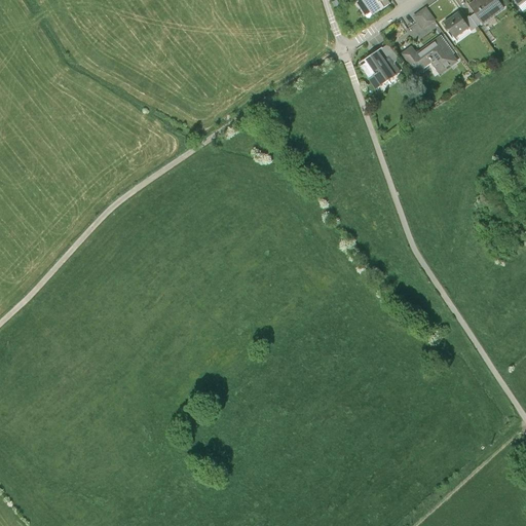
[(368,6),(364,0),(358,5),(362,10),(368,6)]
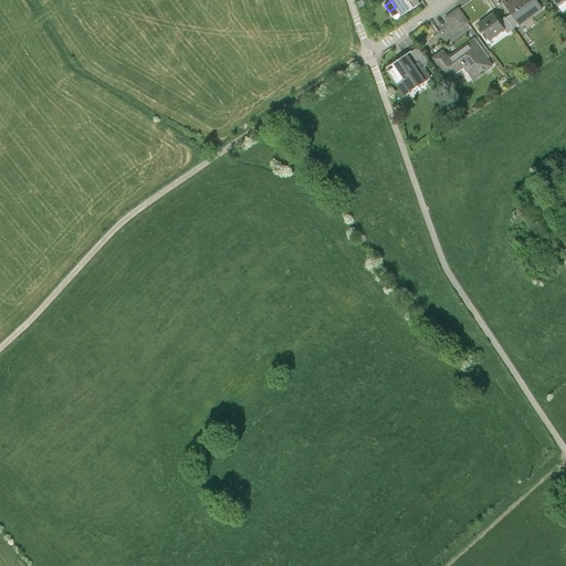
[(391,0),(396,7),(389,11),(394,18),(400,13),(402,18),(421,6),(418,0),(391,0)]
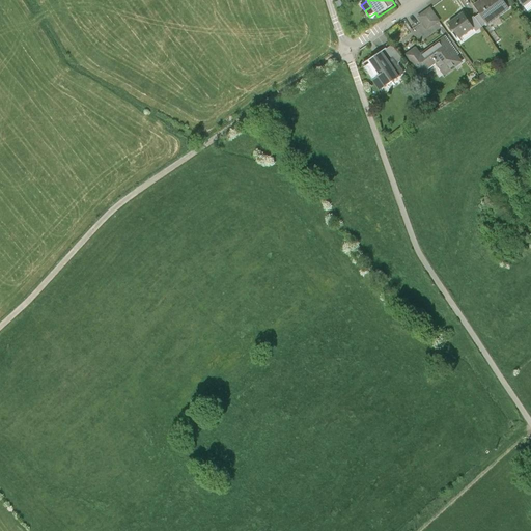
[(508,8),(502,0),(479,0),(473,5),(479,14),(486,24),(508,8)]
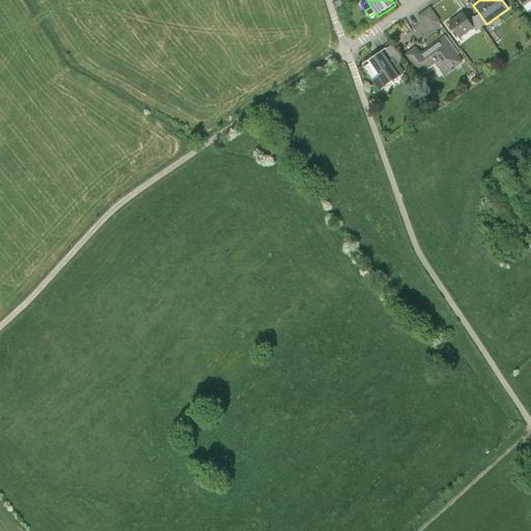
[(530,0),(519,0),(526,9),(530,4),(530,0)]
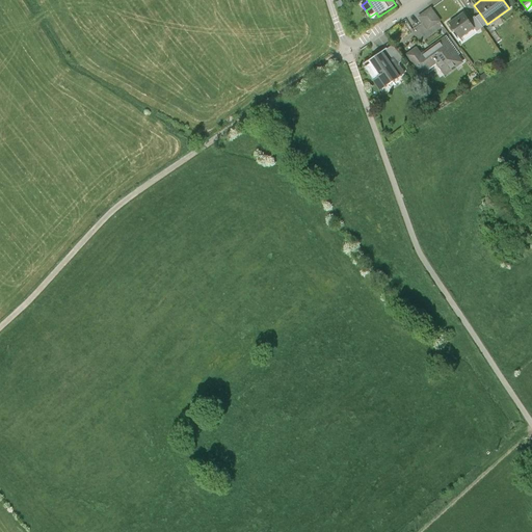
[(431,8),(419,18),(422,23),(426,29),(440,20),(431,8)]
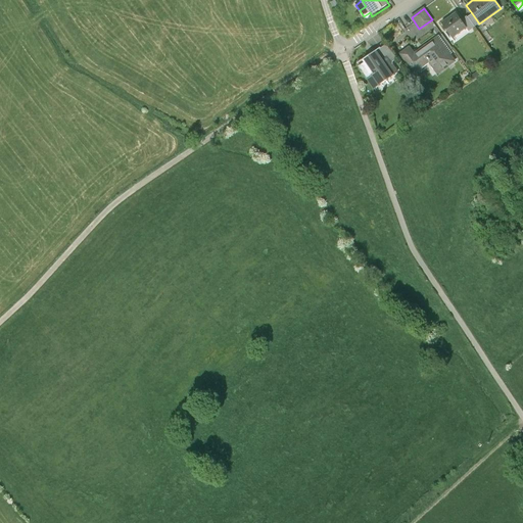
[(461,20),(456,13),(441,24),(452,37),(465,28),(461,20)]
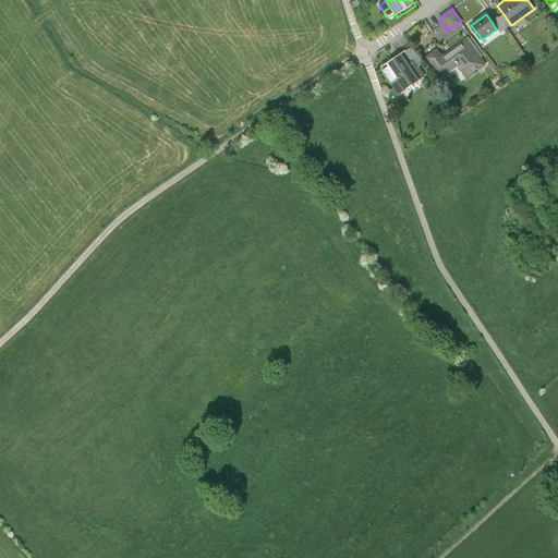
[(511,25),(504,14),(498,17),(506,28),(511,25)]
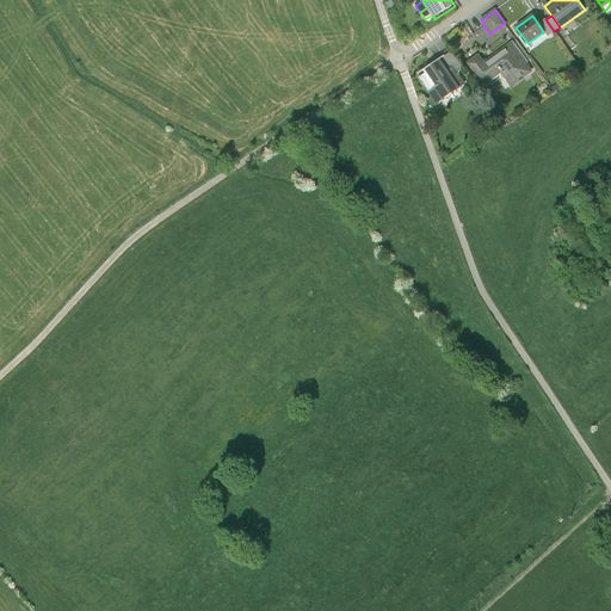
[(544,19),(538,24),(543,32),(547,36),(554,31),(545,19),(544,19)]
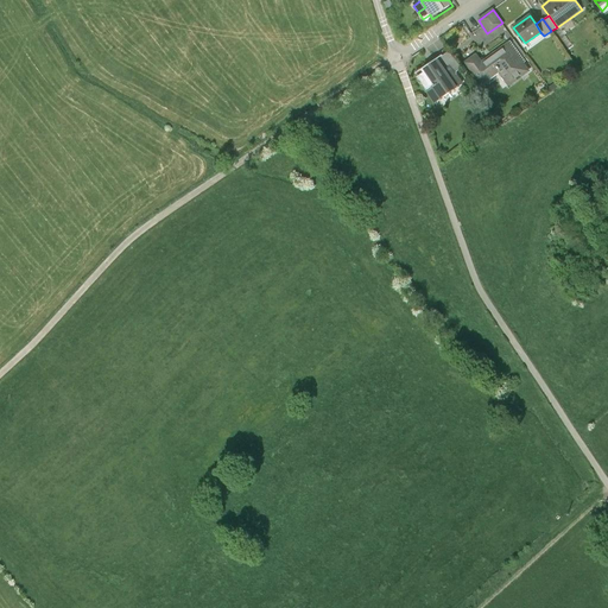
[(529,70),(507,43),(482,63),(475,54),(464,63),(481,84),(498,71),(508,86),(529,70)]
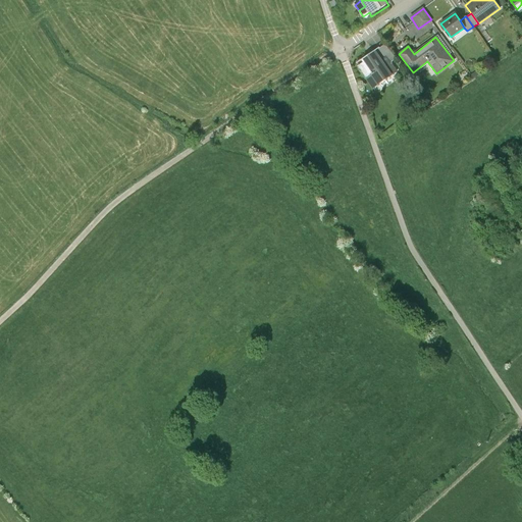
[(384,44),(375,50),(383,62),(387,59),(389,62),(395,59),(384,44)]
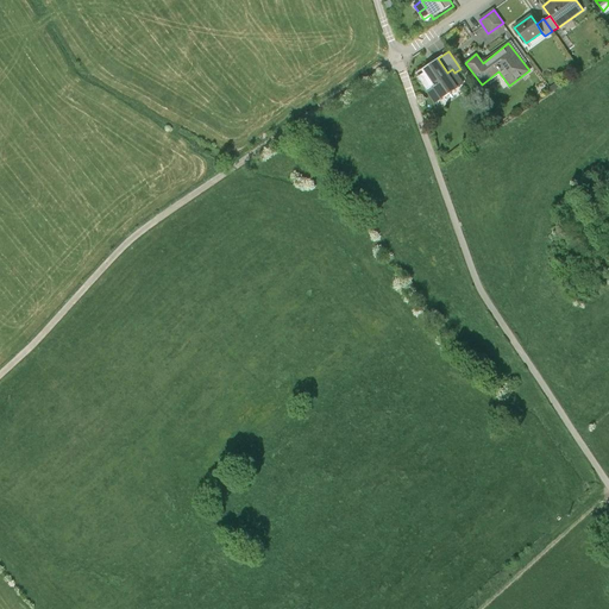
[(447,73),(438,58),(415,73),(420,79),(434,102),(457,88),(447,73)]
